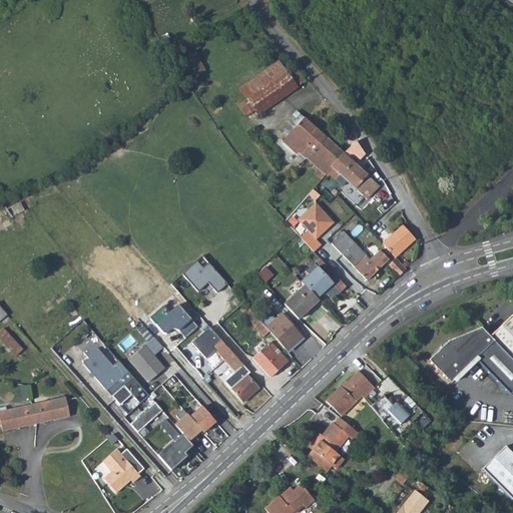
[(193,51),(200,46),(195,36),(188,42),(193,51)]
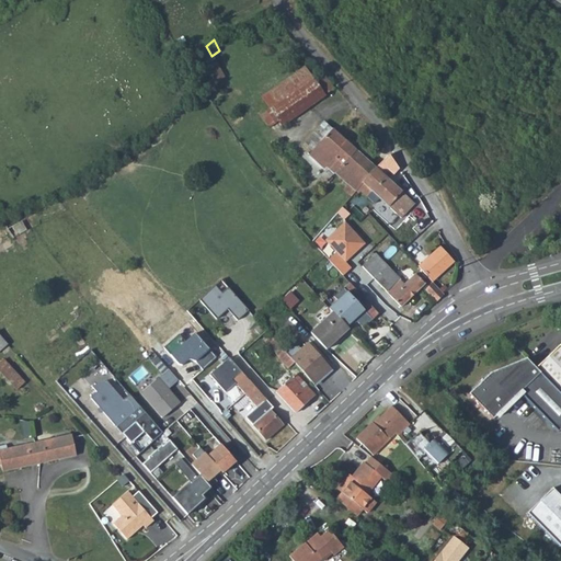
[(224,78),(212,56),(206,46),(195,57),(212,84),(224,78)]
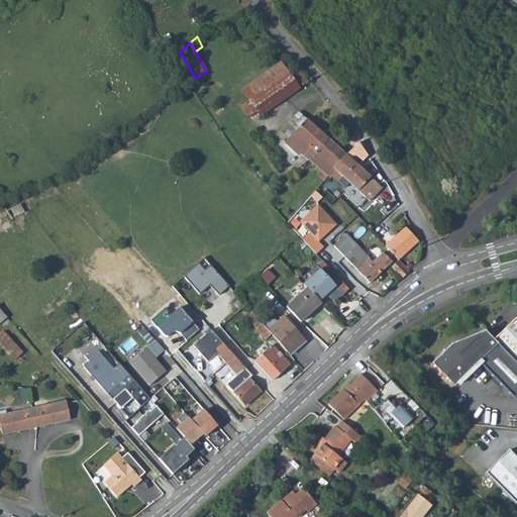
[(307,82),(296,68),(288,74),(280,63),(241,90),(247,99),(260,116),(307,82)]
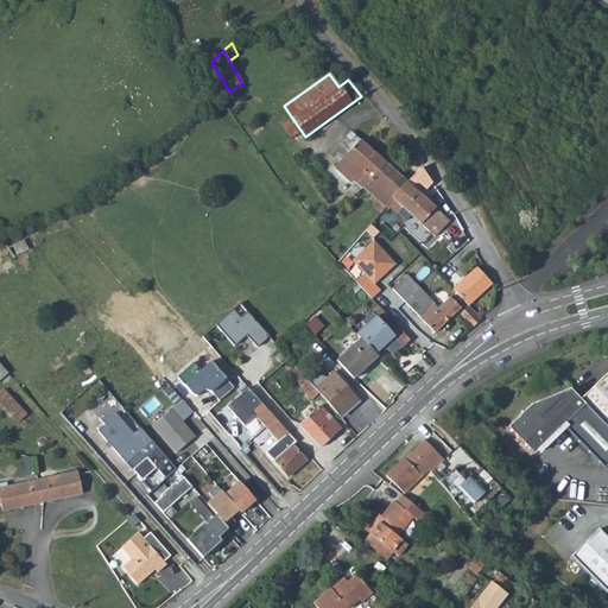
[(291,116),(284,121),(292,134),(296,132),(301,139),(305,137),(291,116)]
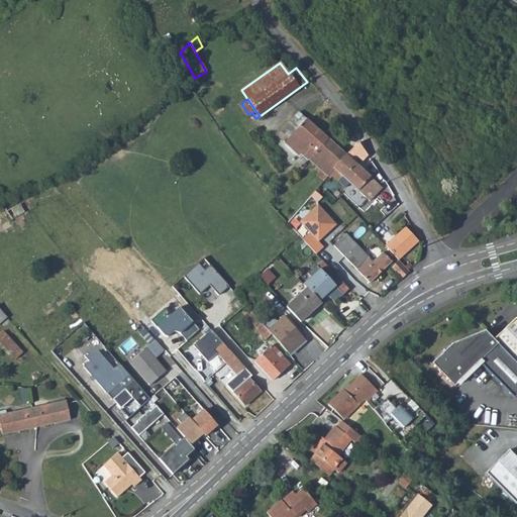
[(298,113),(287,125),(294,132),(306,119),(298,113)]
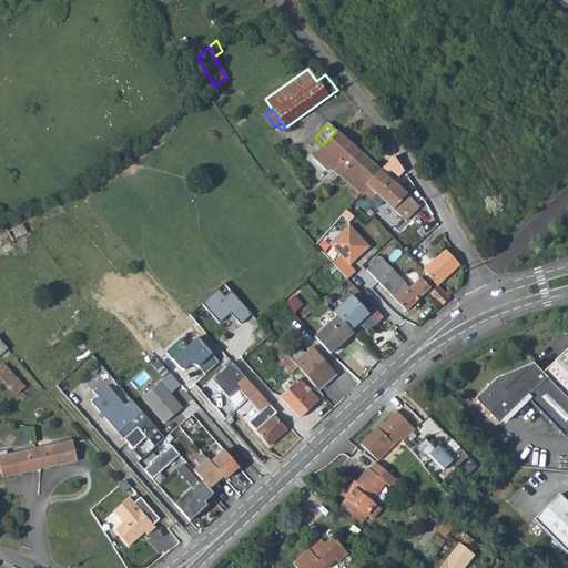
[(334,172),(326,180),(331,184),(343,172),(361,153),(336,131),(323,145),(315,138),(308,144),(333,166),(331,169),(334,172)]
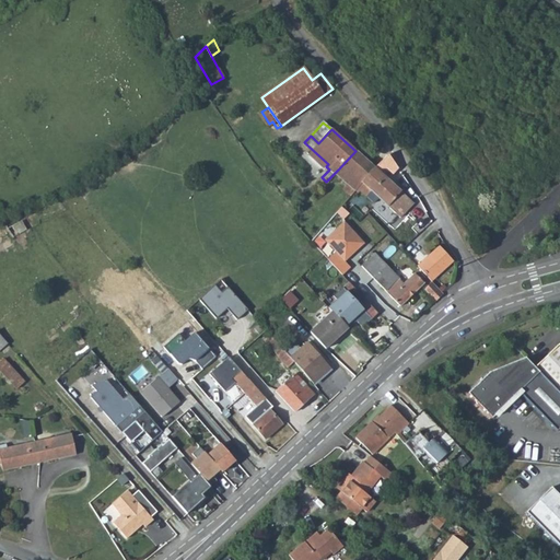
[(370,152),(361,144),(356,151),(365,159),(370,152)]
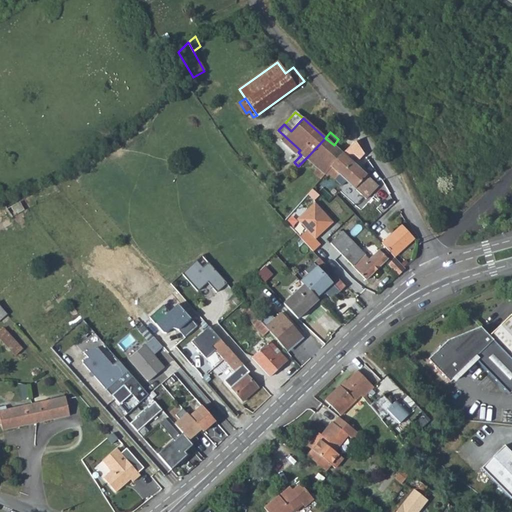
[(334,145),(325,138),(309,155),(316,161),(313,164),(325,174),(326,174),(343,153),(334,145)]
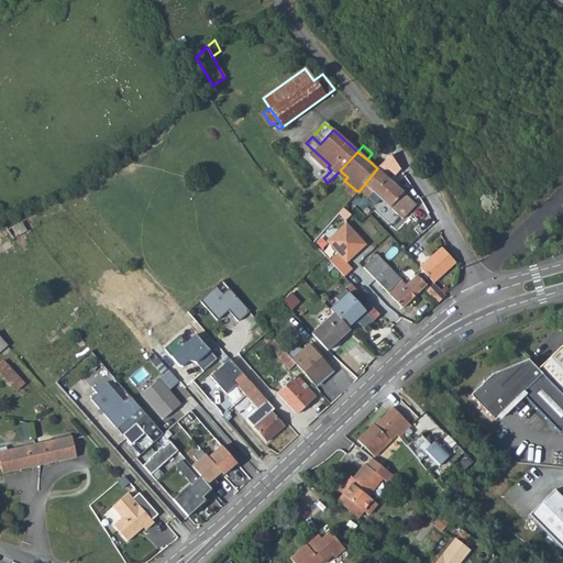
[(415,202),(377,168),(359,191),(361,194),(362,191),(368,197),(373,192),(381,199),(401,218),(404,219),(417,203),(415,202)]
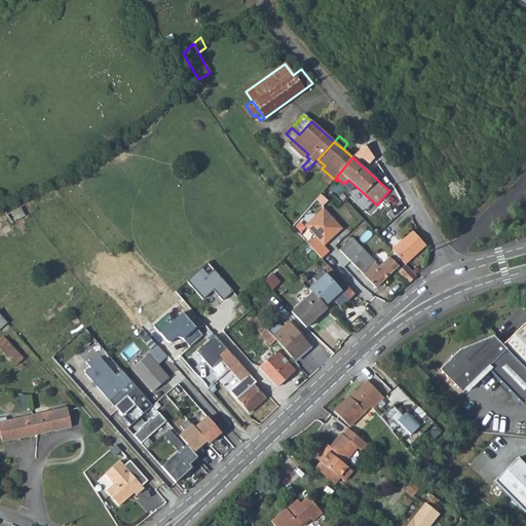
[(355,186),(348,180),(344,184),(351,191),(355,186)]
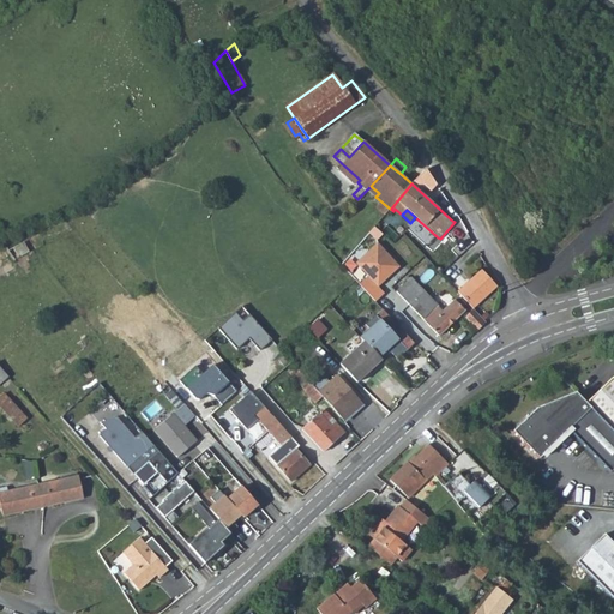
[(402,266),(378,242),(357,264),(380,287),(402,266)]
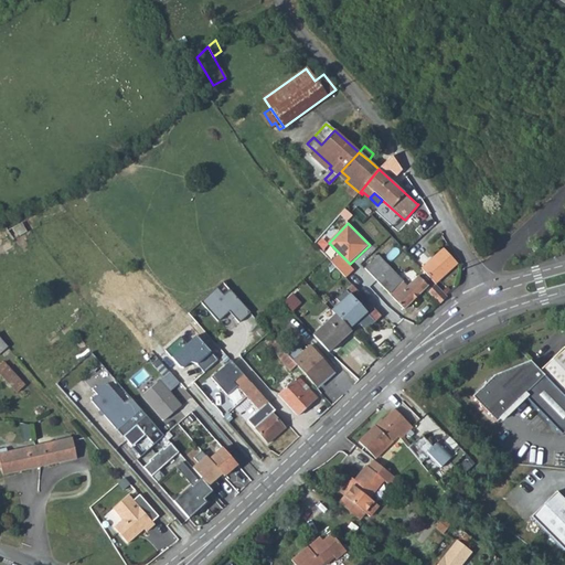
[(434,284),(456,263),(443,248),(420,269),(434,284)]
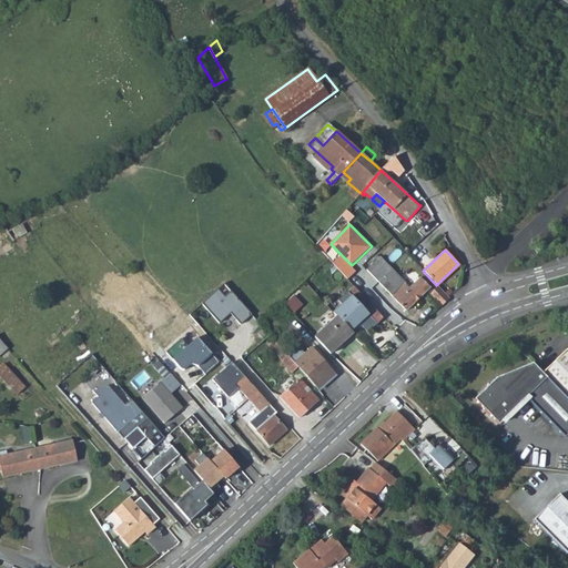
[(340,255),(332,263),(347,280),(356,272),(340,255)]
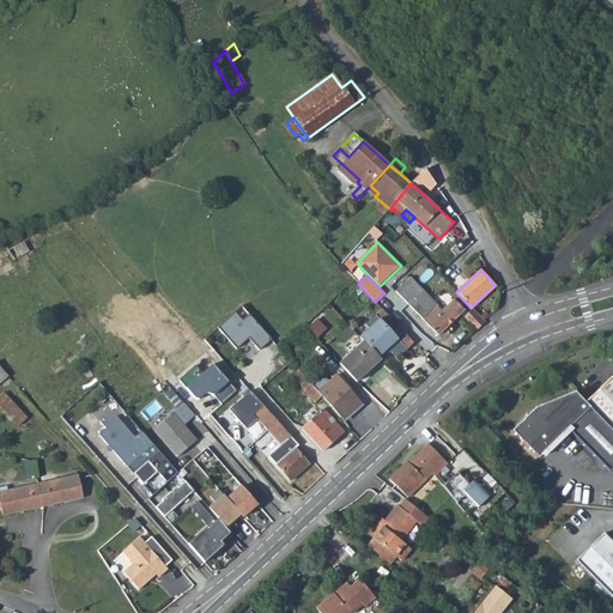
[(465,310),(454,299),(441,310),(410,277),(395,291),(437,335),(465,310)]
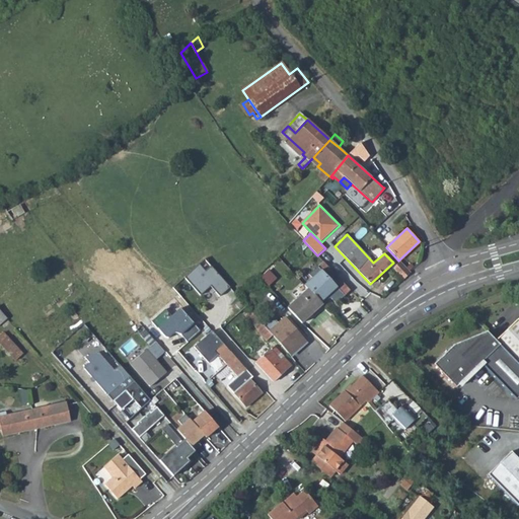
[(392,269),(402,279),(410,272),(399,262),(392,269)]
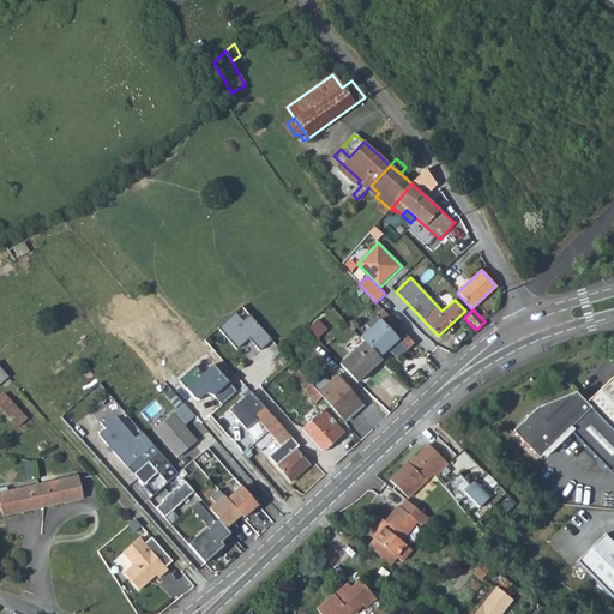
[(235,313),(217,330),(236,350),(247,339),(259,351),(272,341),(248,315),(241,321),(235,313)]
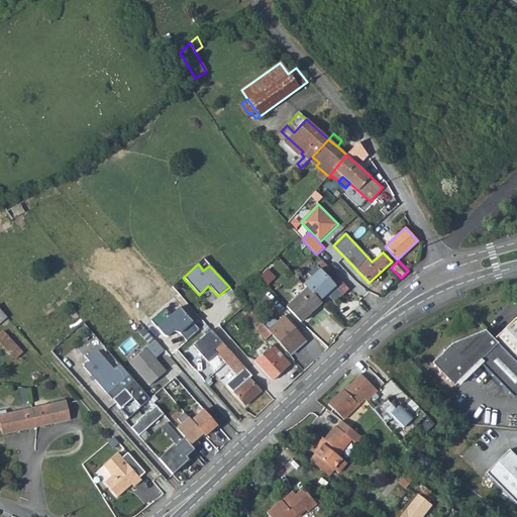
[(306,289),(287,307),(300,322),(328,296),(334,303),(343,295),(317,267),(308,274),(312,278),(303,285),(306,289)]
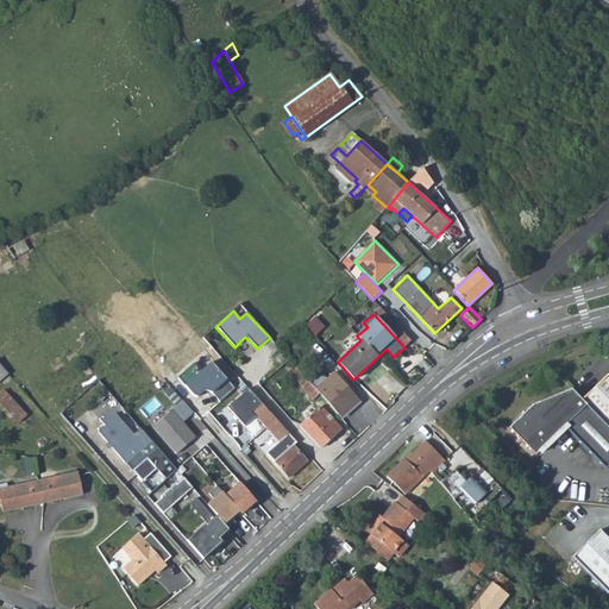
[(314,318),(305,326),(315,337),(325,328),(314,318)]
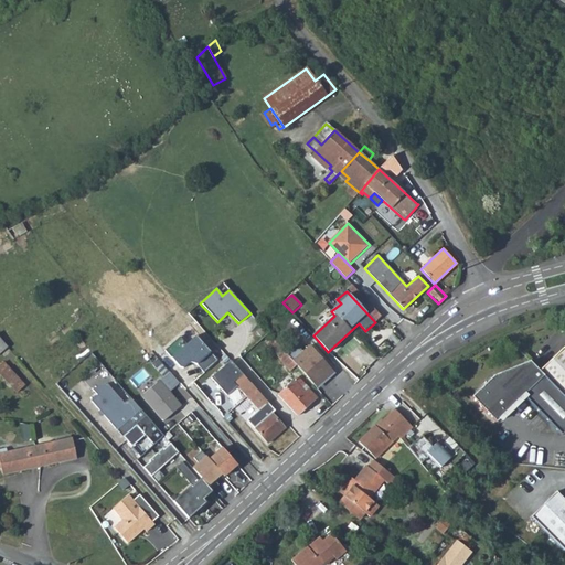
[(189,333),(198,324),(188,315),(179,323),(189,333)]
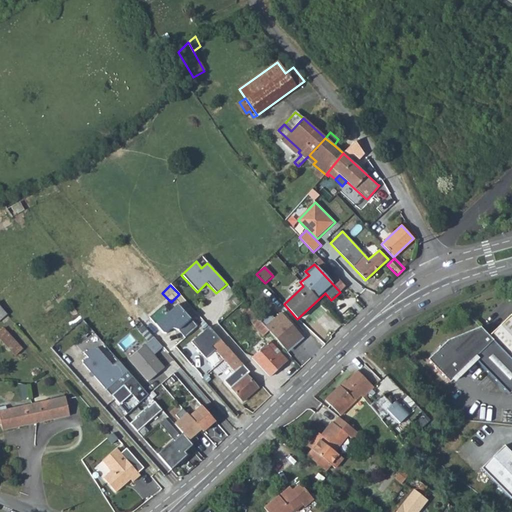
[(263,336),(268,331),(261,323),(254,315),(249,309),(244,304),(238,309),(252,323),(263,336)]
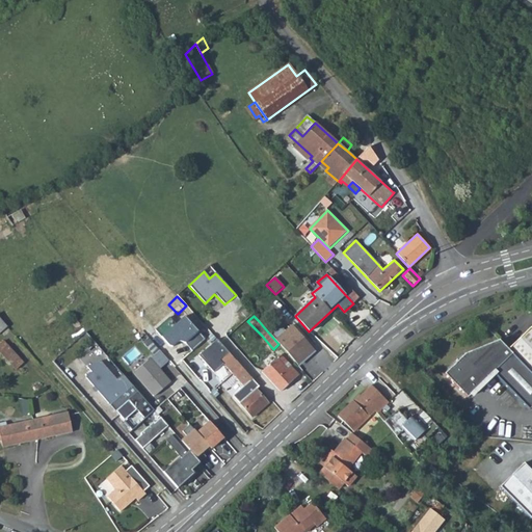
[(268,323),(263,317),(259,321),(264,327),(268,323)]
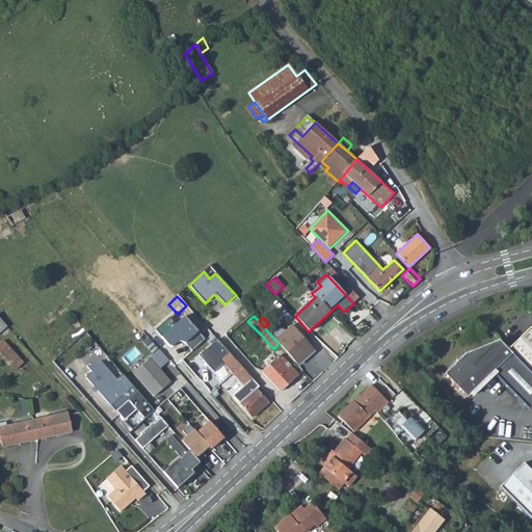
[(182,318),(160,337),(169,348),(178,342),(184,344),(191,351),(204,340),(182,318)]
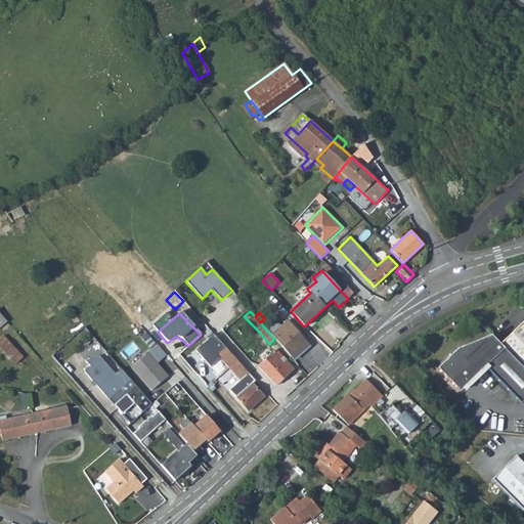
[(274,339),(293,359),(300,353),(307,343),(288,320),(280,326),(276,322),(267,331),(274,339)]
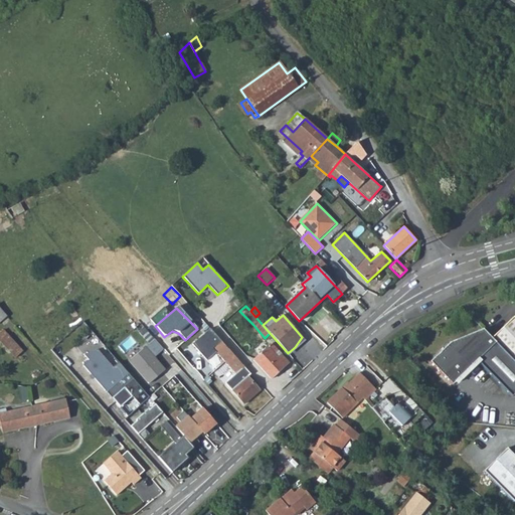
[(514,319),(513,317),(492,338),(514,362),(514,319)]
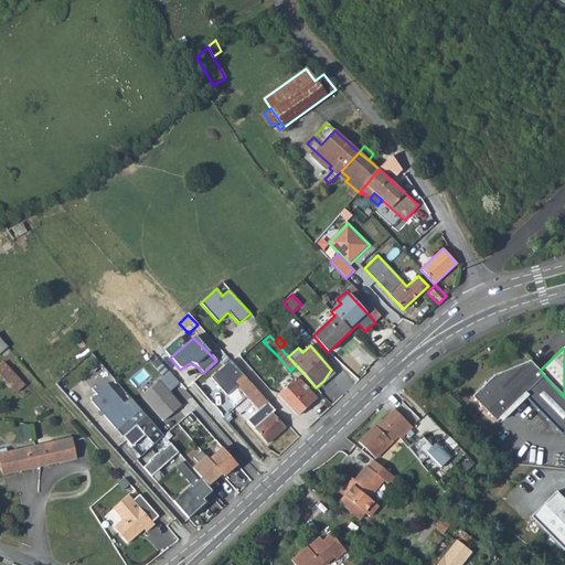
[(267,443),(285,428),(270,414),(274,411),(272,407),(262,396),(251,383),(237,369),(230,361),(211,379),(226,396),(236,386),(258,411),(247,420),(267,443)]
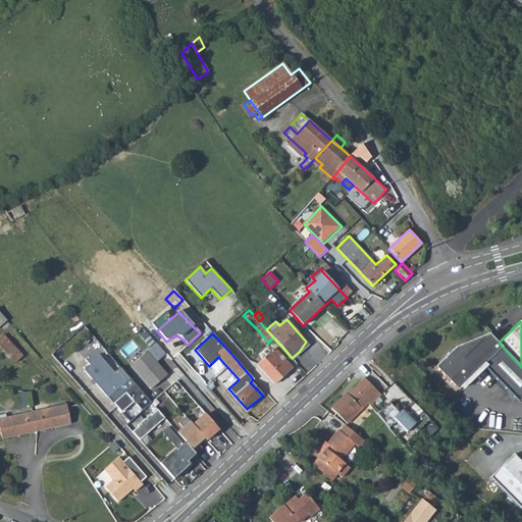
[(521,367),(499,343),(489,333),(456,348),(435,367),(458,389),(483,366),(519,402),(521,399),(521,367)]
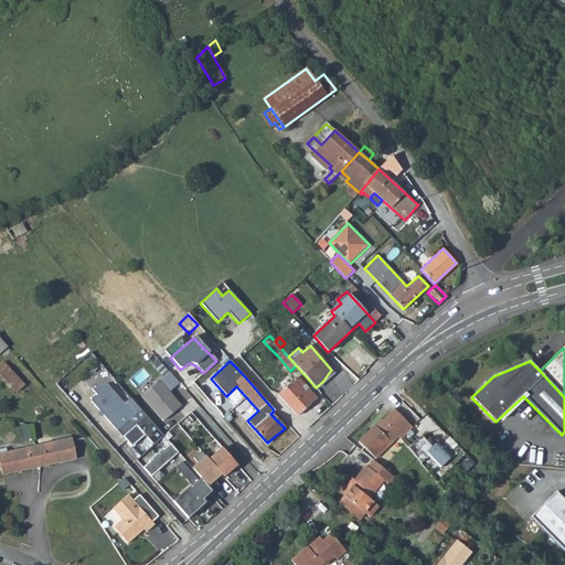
[(25,388),(7,364),(0,369),(0,372),(18,395),(25,388)]
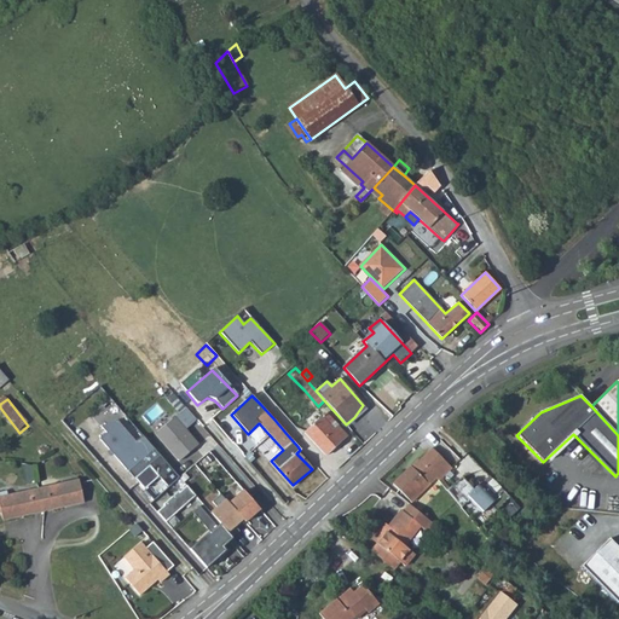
[(363,405),(354,417),(365,408),(363,405)]
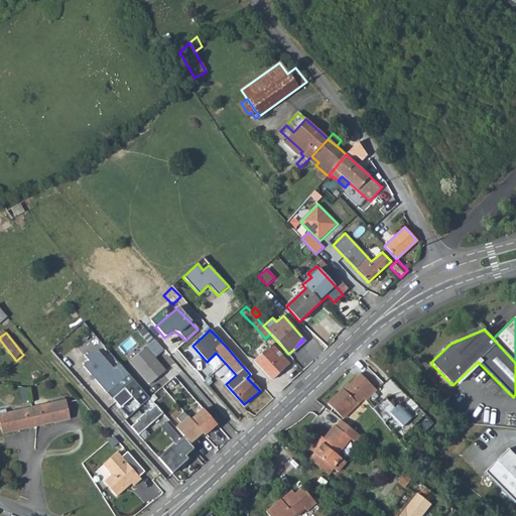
[(155,341),(129,362),(148,385),(165,372),(155,359),(163,352),(155,341)]
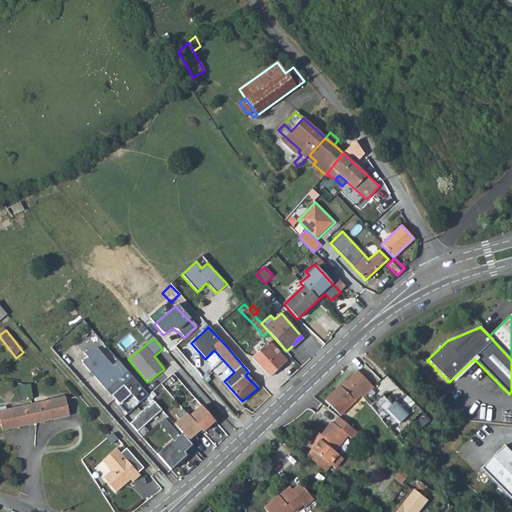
[(276,349),(269,341),(251,358),(269,377),(287,361),(280,353),(276,349)]
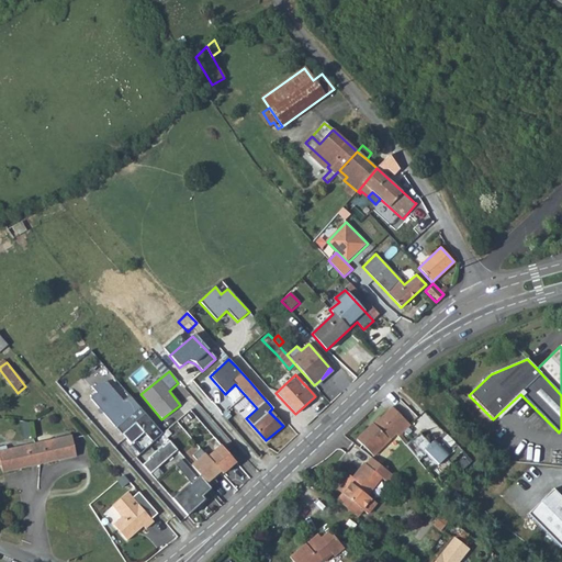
[(91,400),(138,454),(163,434),(131,396),(123,402),(107,382),(91,388),(96,394),(91,400)]
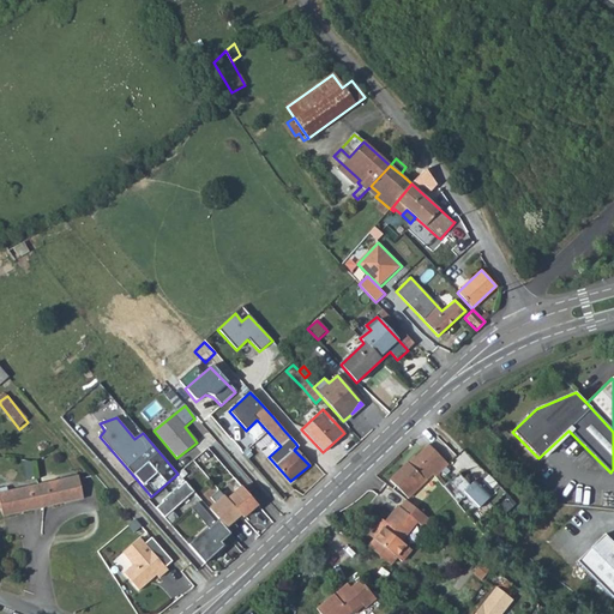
[(449,467),(429,446),(416,457),(414,456),(390,480),(407,498),(414,492),(416,494),(419,492),(416,489),(425,481),(432,474),(435,479),(449,467)]
